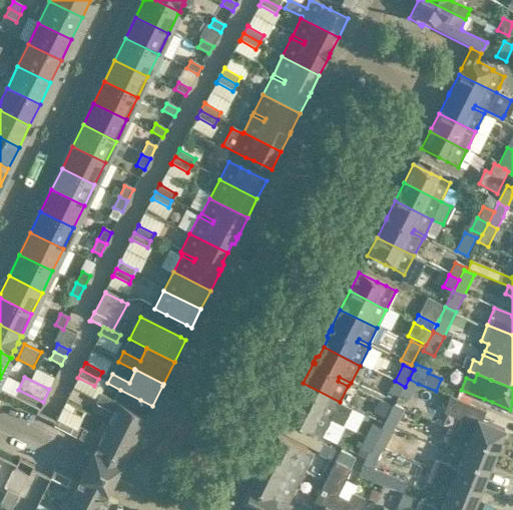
[(400,396),(411,401),(418,384),(409,379),(405,387),(400,396)]
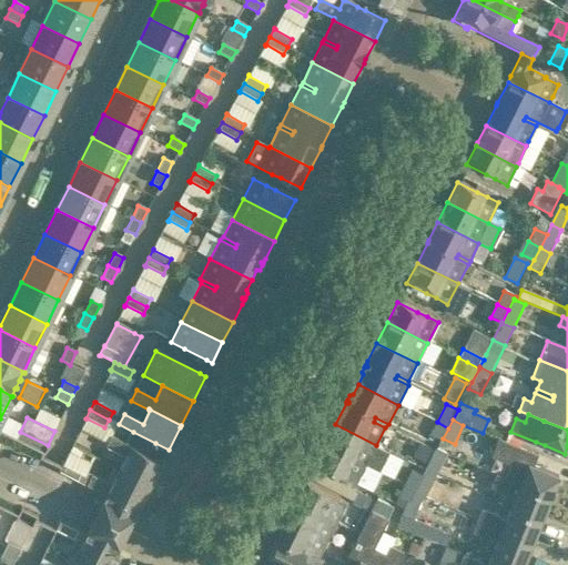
[(437,422),(430,436),(442,441),(443,439),(448,429),(437,422)]
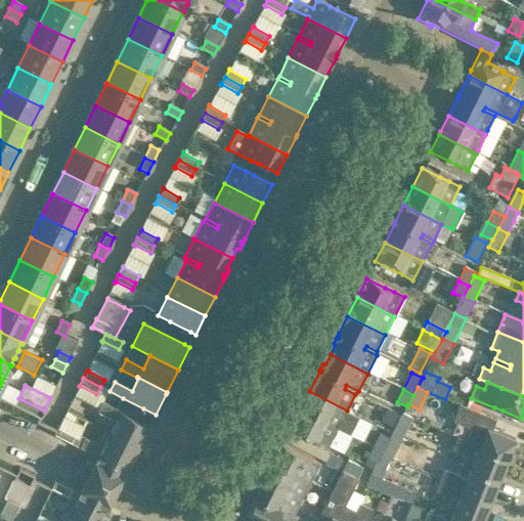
[(309,391),(300,410),(338,430),(350,436),(359,419),(346,411),(347,410),(309,391)]
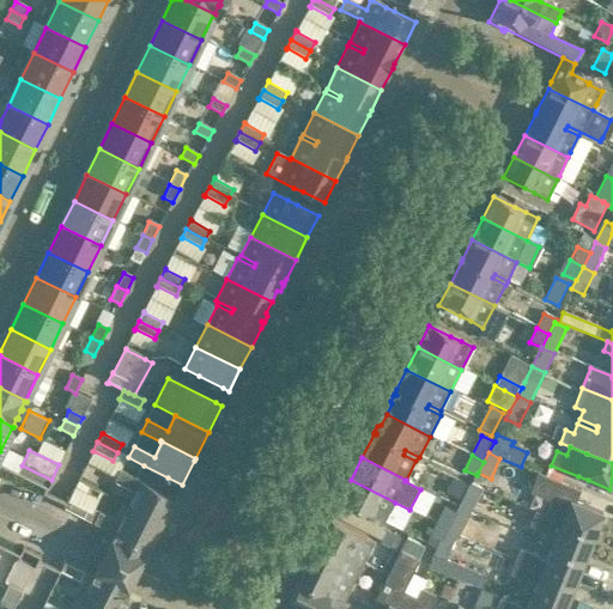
[(161,492),(168,477),(144,466),(137,477),(121,470),(115,483),(135,493),(127,509),(162,525),(175,499),(161,492)]
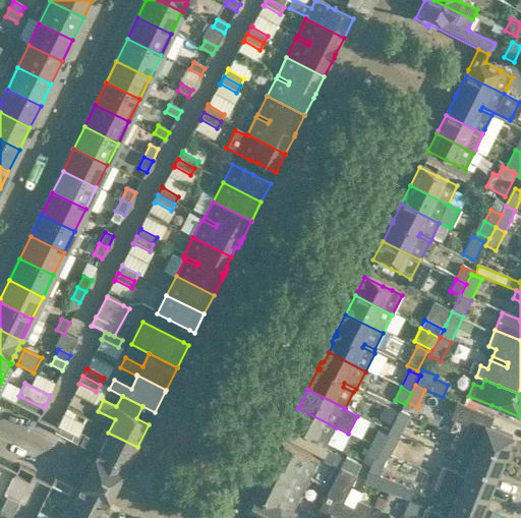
[(457,403),(450,420),(468,427),(463,439),(454,436),(453,438),(504,458),(512,438),(485,427),(490,416),(471,409),(457,403)]
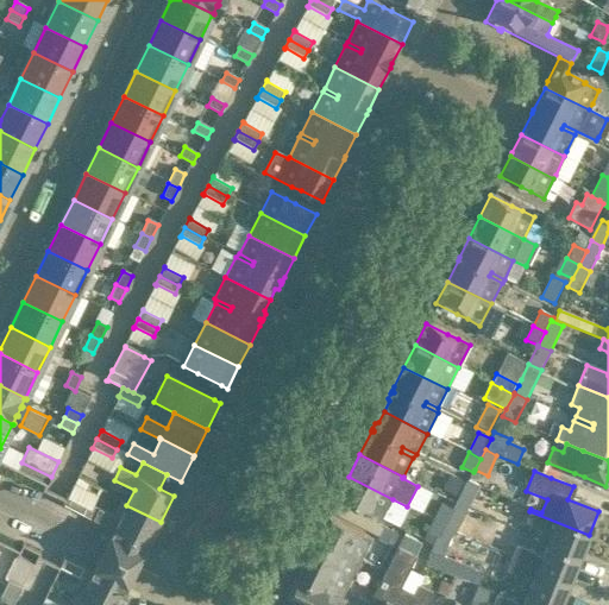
[(443,490),(456,497),(463,483),(450,476),(443,490)]
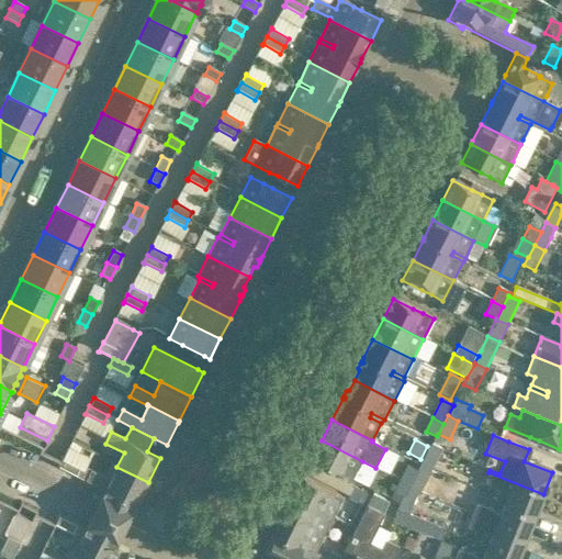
[(322,440),(312,460),(330,470),(340,474),(352,481),(362,461),(322,440)]
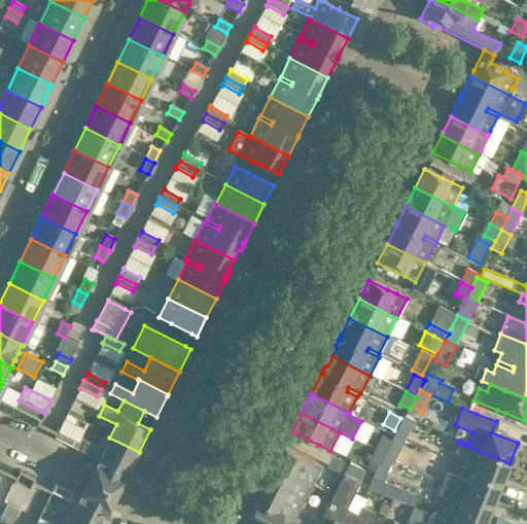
[(405,416),(392,440),(403,445),(415,422),(405,416)]
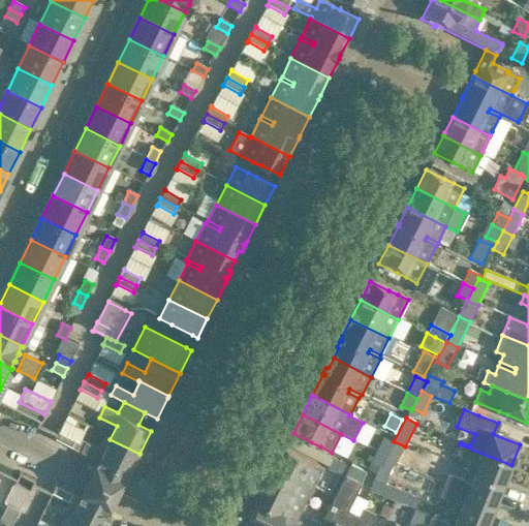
[(59,433),(60,432),(59,432),(55,440),(55,441),(56,440),(72,449),(75,441),(59,433)]
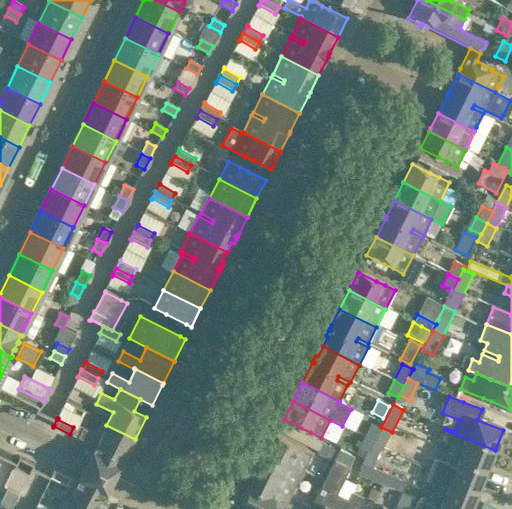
[(374,441),(380,429),(371,424),(365,436),(374,441)]
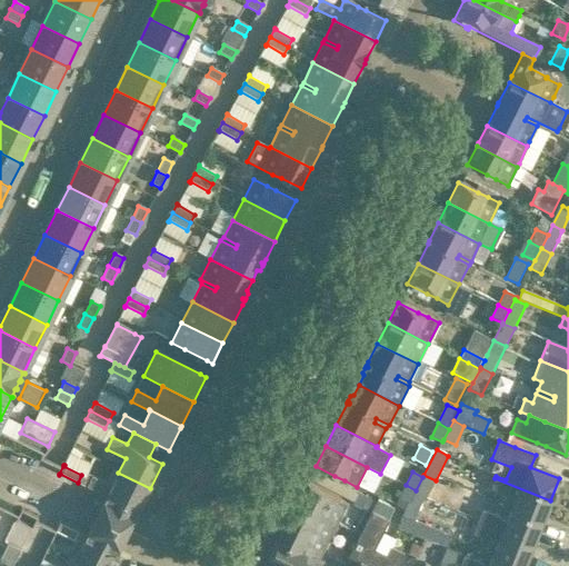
[(127,533),(150,488),(118,473),(111,486),(91,477),(87,487),(106,497),(105,499),(96,517),(127,533)]
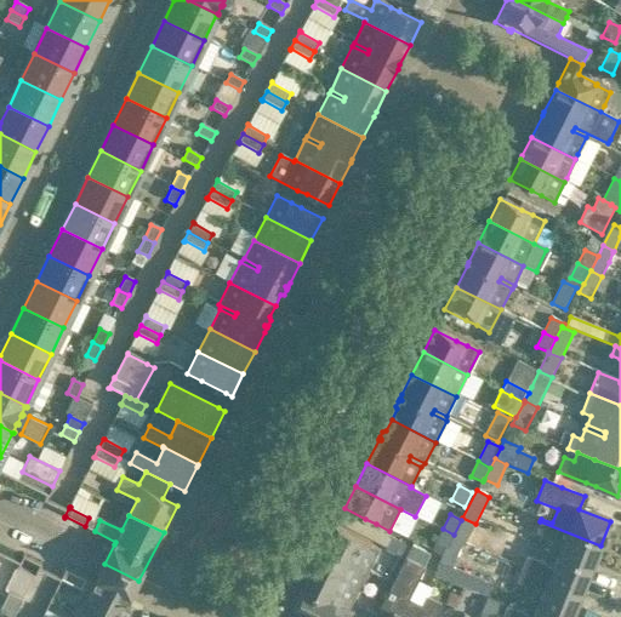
[(471,533),(476,524),(462,518),(461,520),(454,535),(450,541),(463,548),(471,533)]
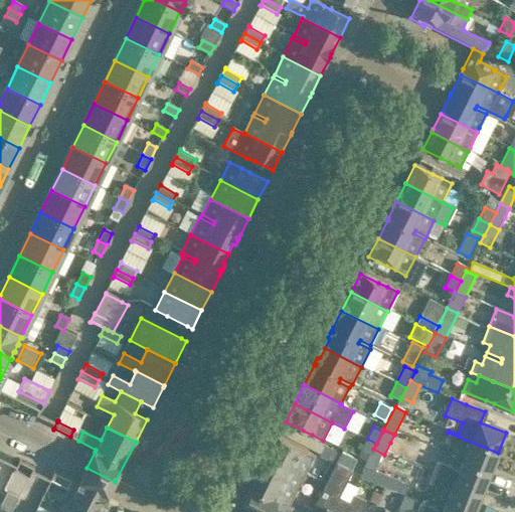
[(437,462),(432,474),(482,494),(489,475),(490,472),(498,453),(448,433),(444,442),(462,449),(463,447),(470,450),(465,462),(463,465),(460,473),(453,470),(453,468),(437,462)]
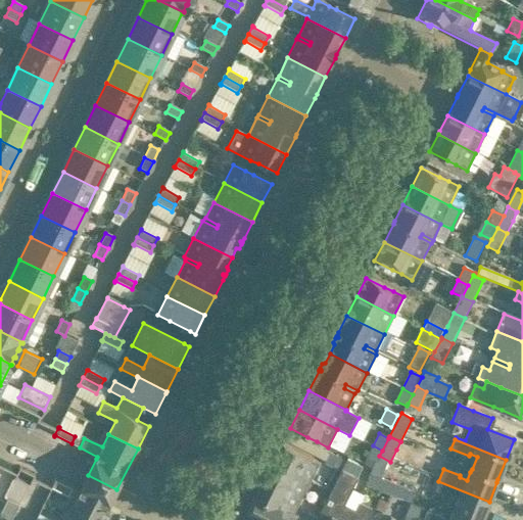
[(319,464),(306,458),(281,444),(271,466),(308,484),(319,464)]
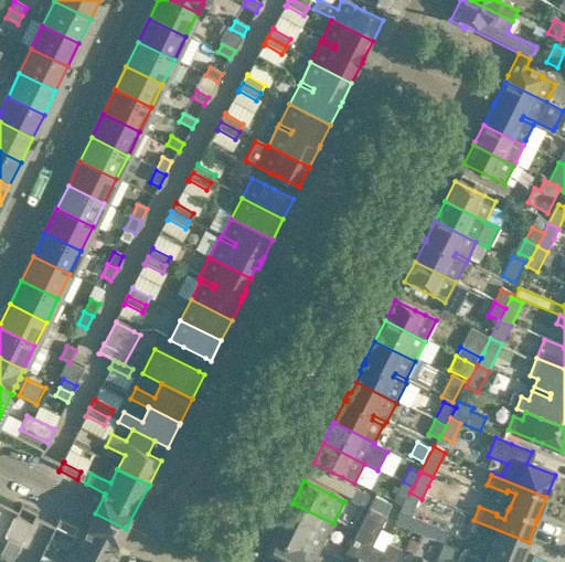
[(405,501),(409,492),(413,487),(403,481),(393,502),(402,507),(403,507),(405,501)]
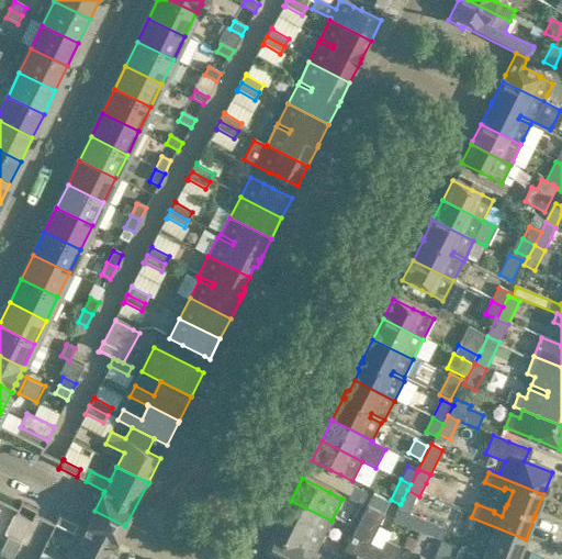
[(355,488),(353,489),(348,500),(362,506),(368,494),(355,488)]
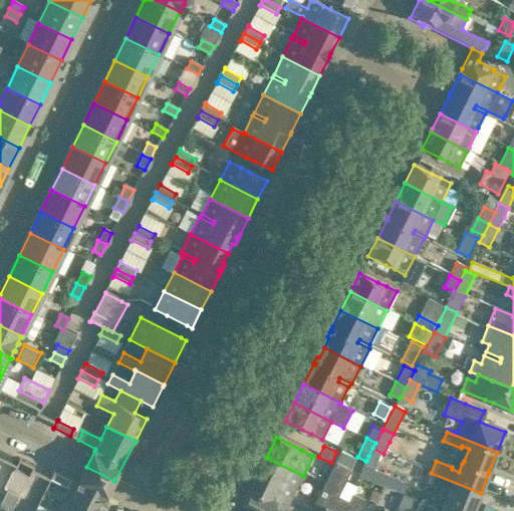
[(374,471),(383,454),(372,448),(368,456),(366,461),(365,461),(363,467),(374,471)]
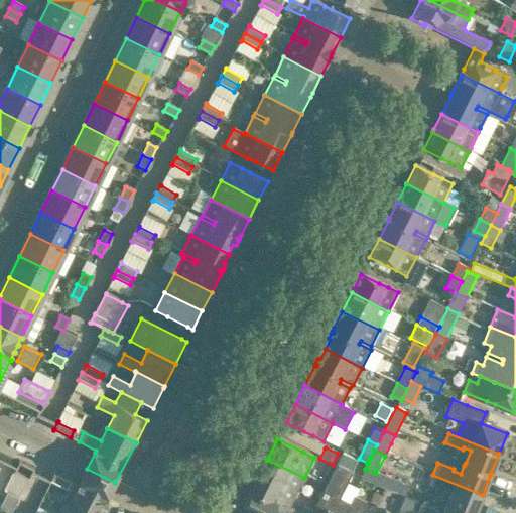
[(342,456),(338,465),(349,471),(354,461),(342,456)]
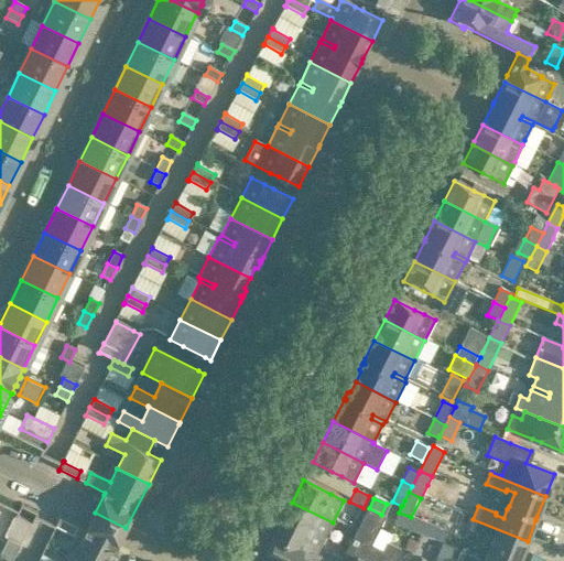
[(333,522),(292,503),(281,525),(322,546),(333,522)]
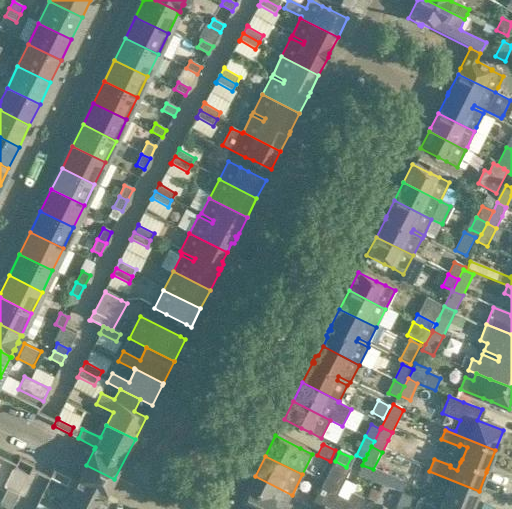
[(324,507),(323,508),(344,508),(348,501),(336,495),(345,479),(350,469),(346,467),(335,461),(323,484),(314,502),(324,507)]
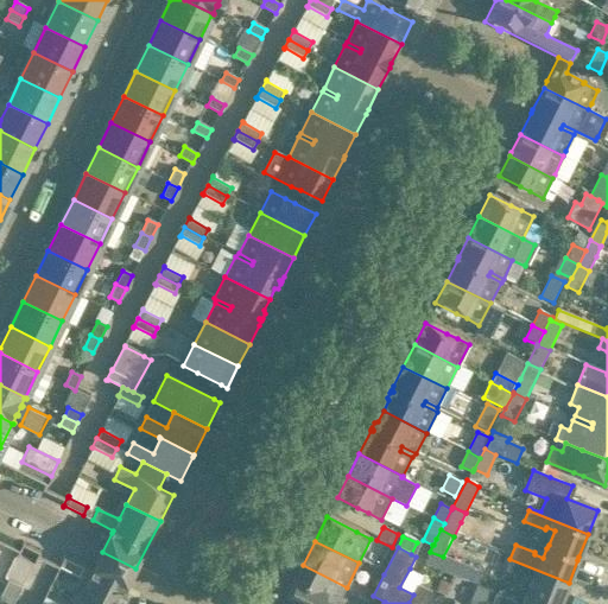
[(125,590),(126,587),(135,568),(102,552),(93,571),(77,601),(83,603),(118,603),(124,591),(126,592),(127,591),(125,590)]
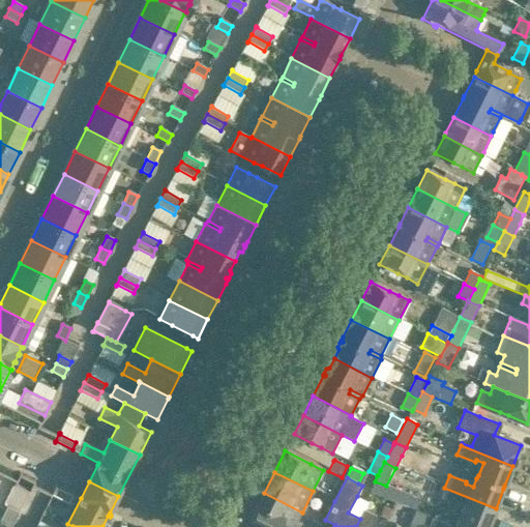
[(413,496),(386,486),(375,481),(371,493),(409,507),(413,496)]
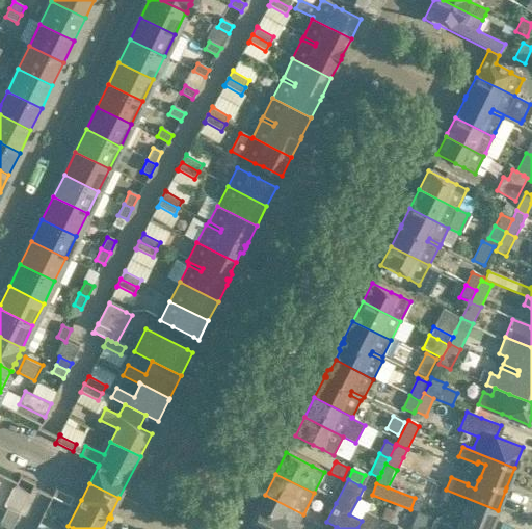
[(69,506),(73,498),(56,490),(56,488),(51,498),(52,498),(69,506)]
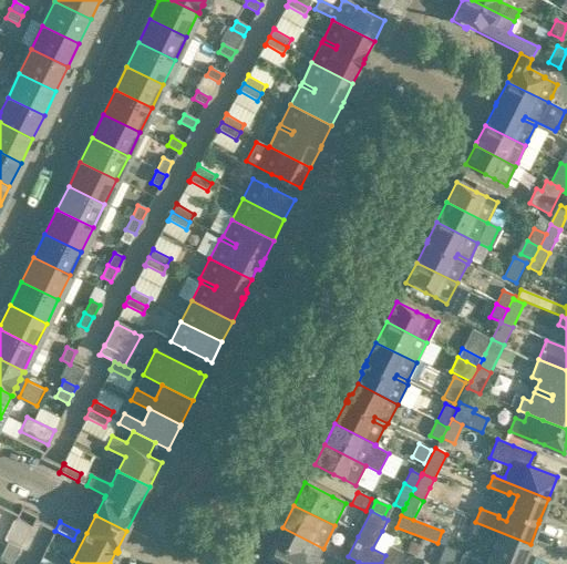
[(523,563),(531,544),(475,522),(471,532),(488,540),(490,537),(497,542),(493,553),(492,557),(490,563),(485,563),(463,554),(459,563),(523,563)]
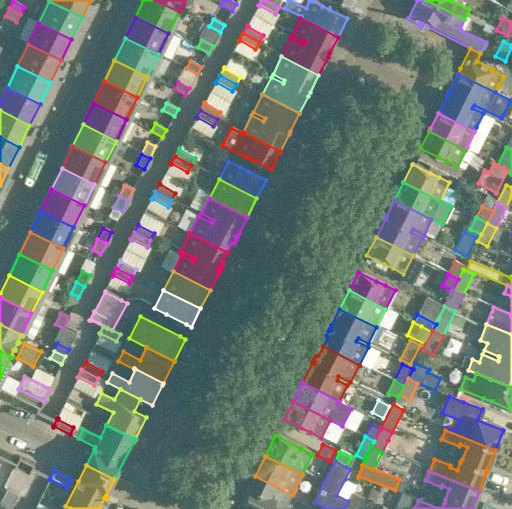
[(292,495),(255,476),(244,496),(268,508),(271,508),(272,506),(276,508),(289,508),(291,505),(287,504),(292,495)]
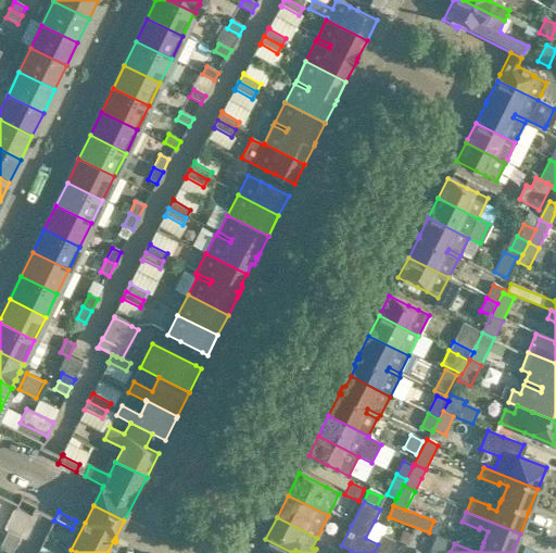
[(8,531),(3,540),(16,547),(20,538),(8,531)]
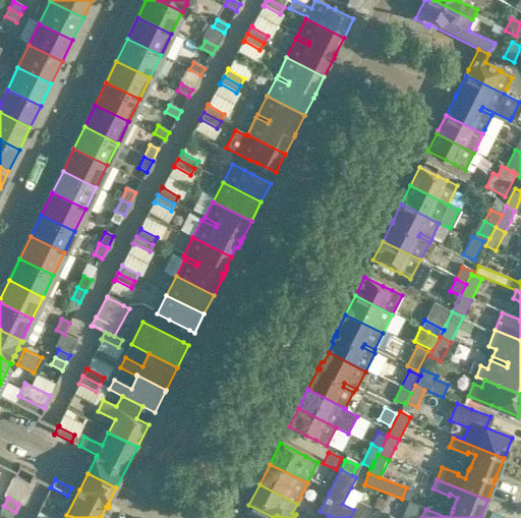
[(354,510),(350,517),(389,517),(364,517),(369,508),(358,503),(354,510)]
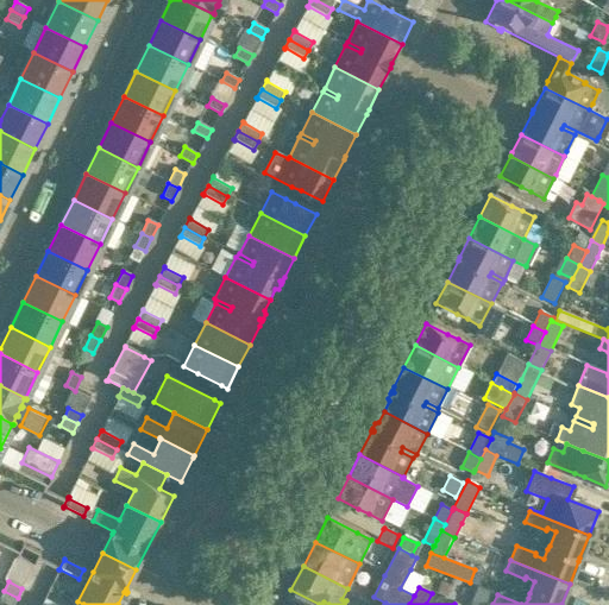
[(478,587),(470,604),(488,604),(494,593),(478,587)]
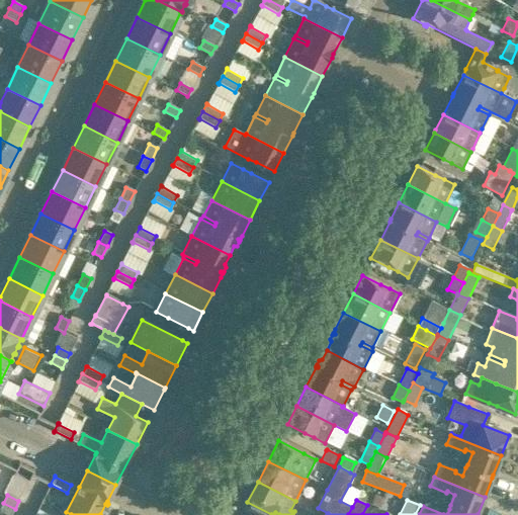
[(271,514),(247,502),(241,514),(271,514)]
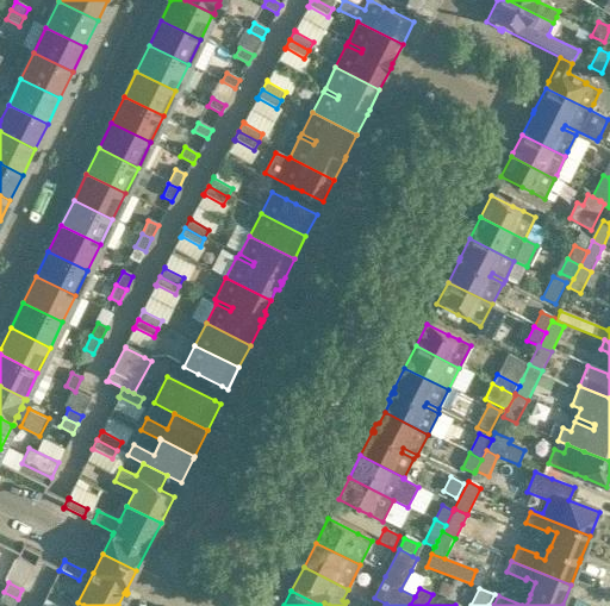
[(0,601),(7,605),(14,605),(18,599),(4,592),(0,599),(0,601)]
